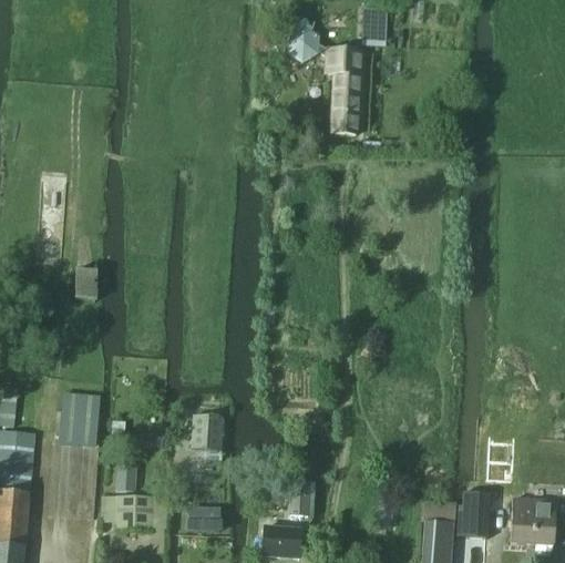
[(363,19),(362,44),(381,45),(382,20),(382,8),(363,8),(363,19)]
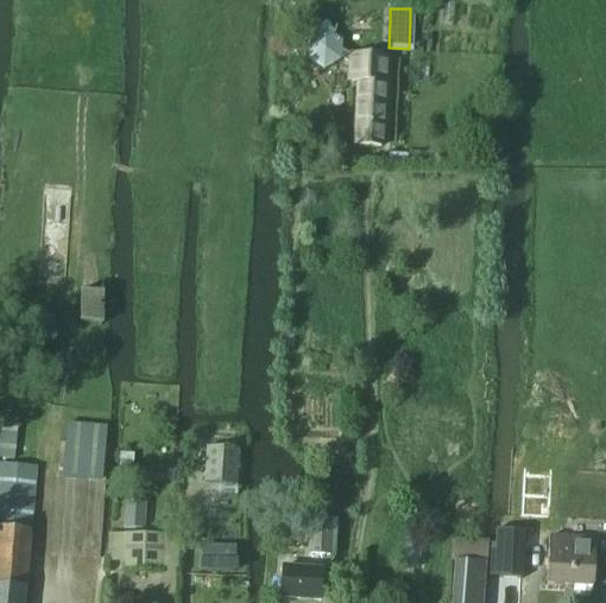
[(342,57),(342,56),(342,46),(343,37),(327,26),(309,37),(308,56),(310,57),(324,67),(342,57)]
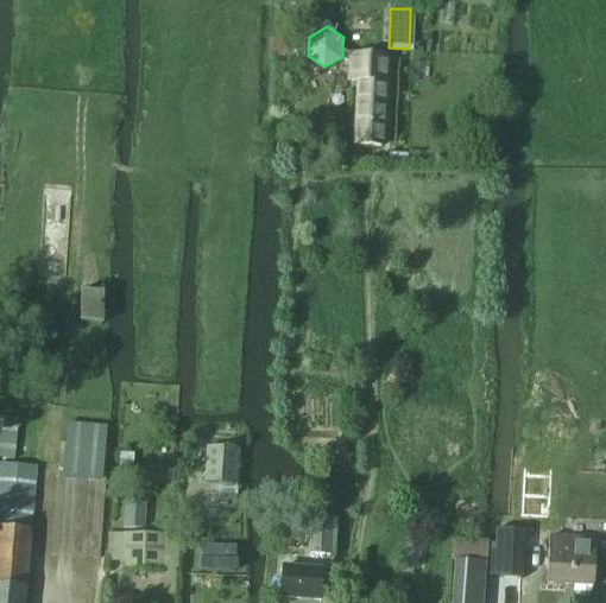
[(342,46),(342,56),(345,57),(349,59),(349,77),(360,77),(358,143),(382,144),(385,78),(386,52),(351,50),(345,48),(342,46)]
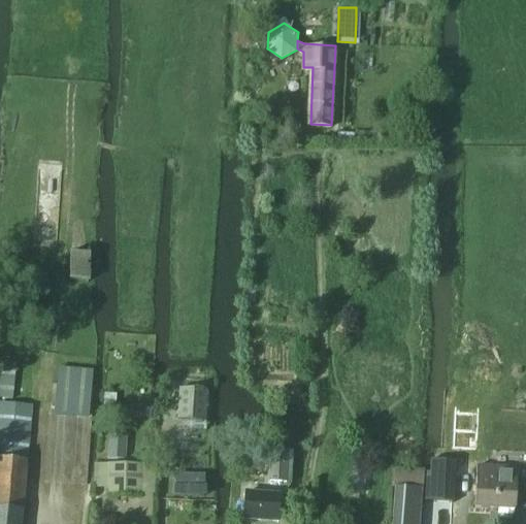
[(0,394),(13,396),(17,360),(2,359),(0,374),(0,394)]
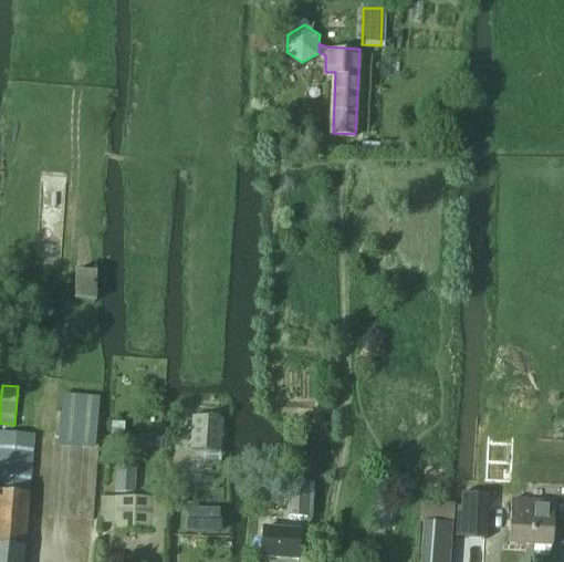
[(90,403),(58,402),(54,451),(86,454),(90,403)]
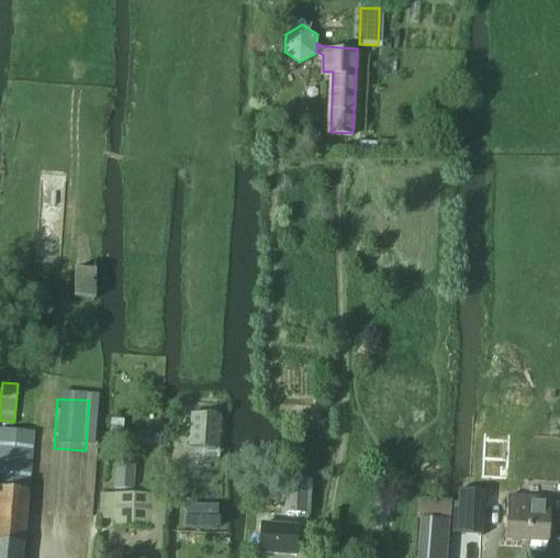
[(191,410),(189,444),(220,446),(222,412),(191,410)]
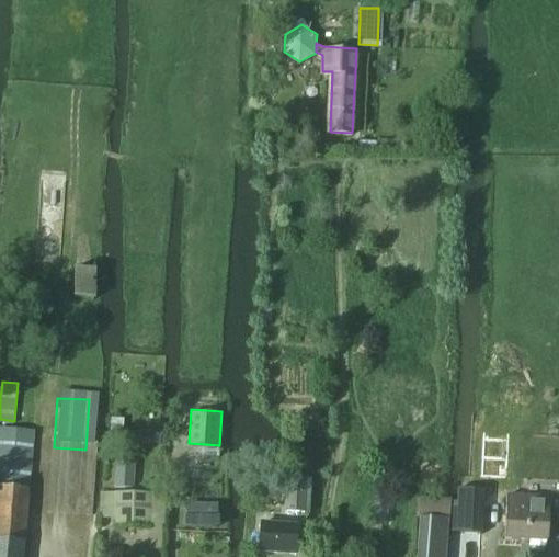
[(0,484),(30,487),(35,429),(0,424),(0,484)]
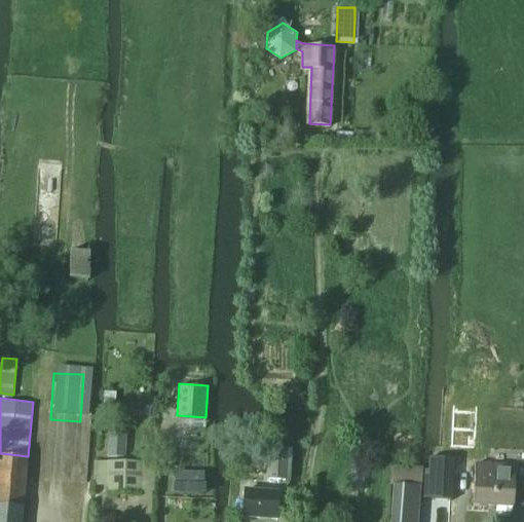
[(109,430),(107,454),(125,455),(127,431),(109,430)]
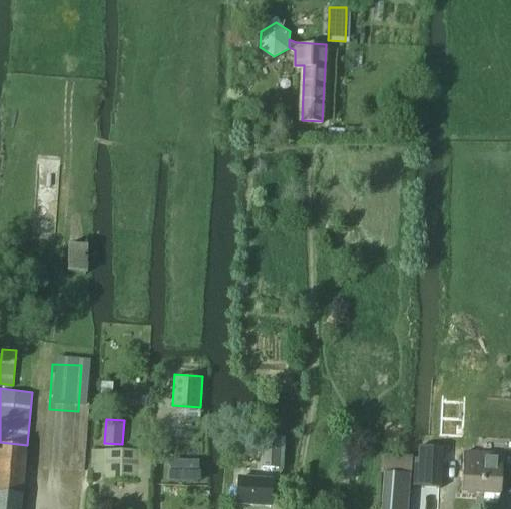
[(263,433),(261,465),(280,466),(284,466),(286,434),(282,434),(263,433)]
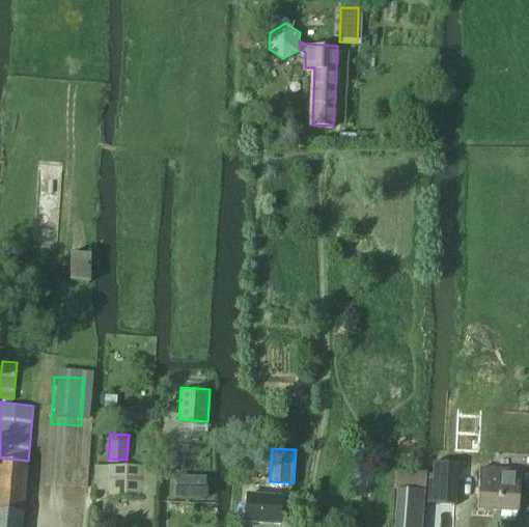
[(0,508),(23,511),(24,511),(24,510),(27,463),(28,461),(0,458),(0,508)]
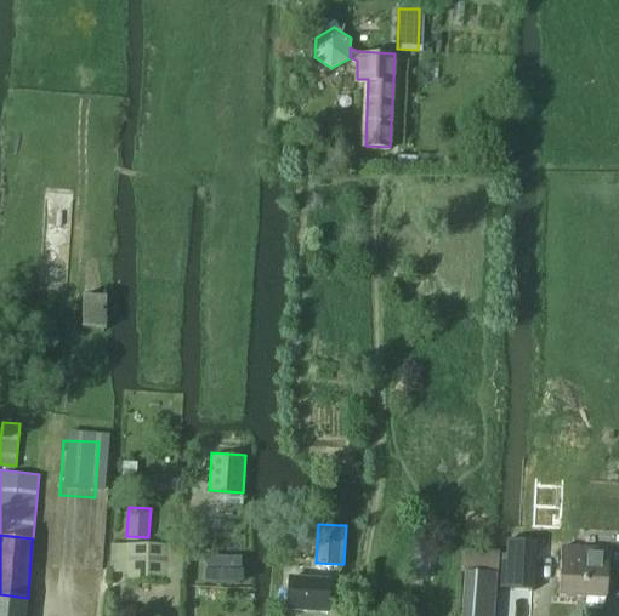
[(535,586),(538,541),(512,539),(511,585),(535,586)]
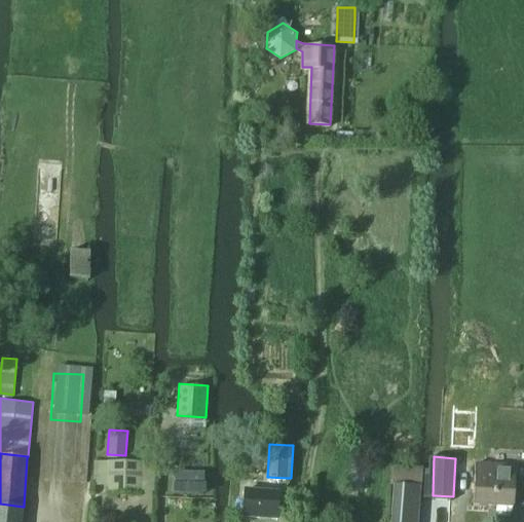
[(108,491),(141,491),(141,459),(108,459),(108,491)]
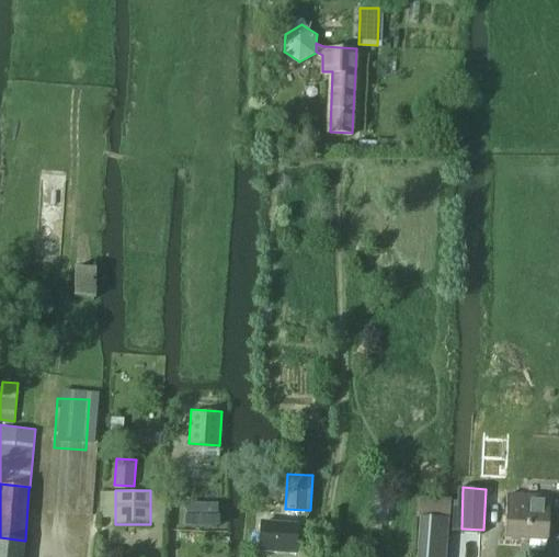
[(548,538),(550,496),(508,492),(505,536),(548,538)]
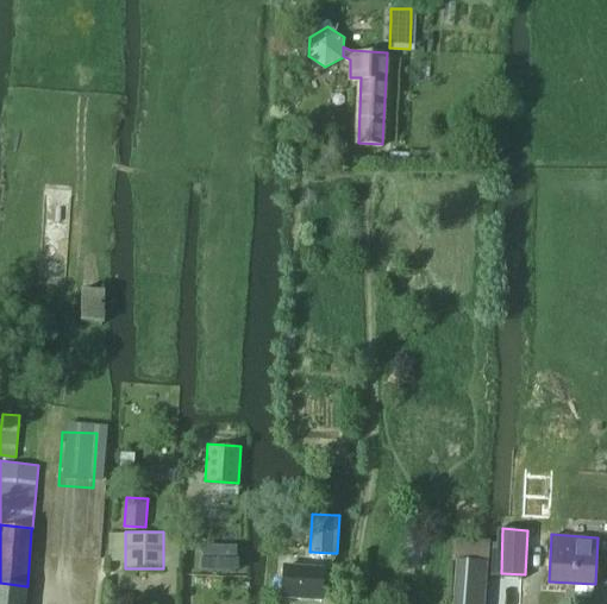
[(452,603),(483,603),(488,562),(490,539),(473,536),(456,535),(454,555),(456,555),(452,603)]
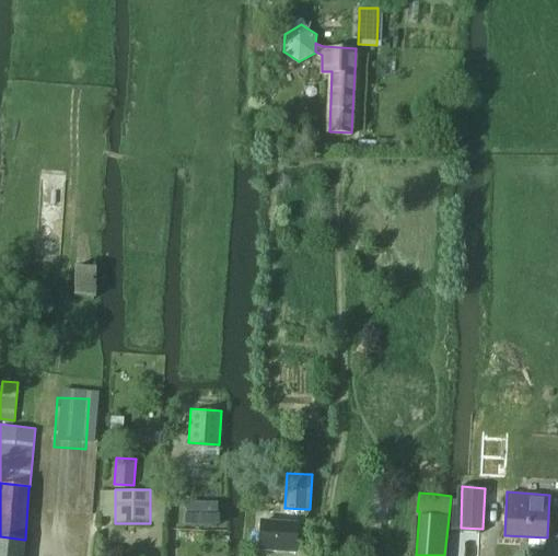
[(294,551),(297,523),(262,520),(259,547),(294,551)]
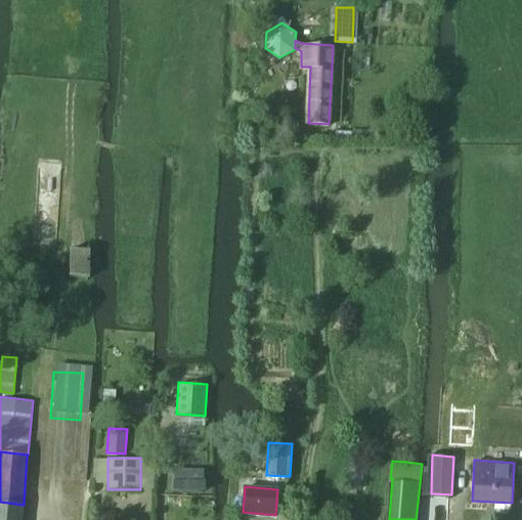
[(0,519),(22,519),(23,505),(0,502),(0,519)]
